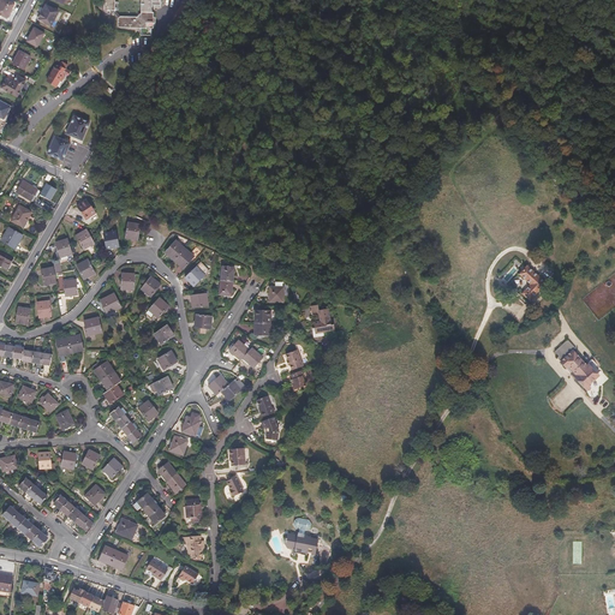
[(15,4),(7,0),(0,0),(0,13),(7,18),(15,4)]
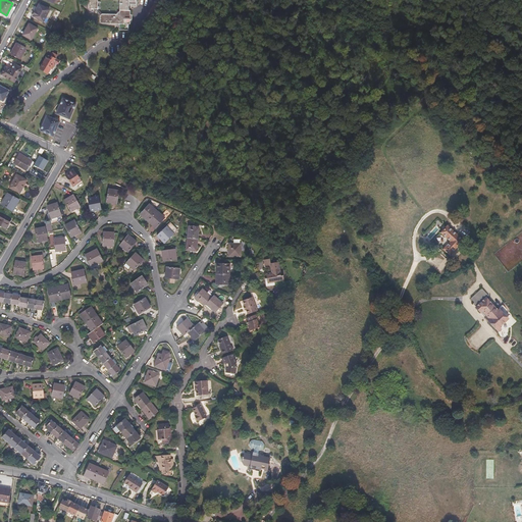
[(88,4),(88,9),(90,11),(98,11),(100,16),(100,18),(102,18),(101,21),(110,21),(110,23),(118,23),(118,30),(128,30),(128,23),(129,23),(131,10),(127,10),(127,6),(133,6),(133,4),(135,4),(135,0),(88,0),(88,1),(86,2),(88,4)]
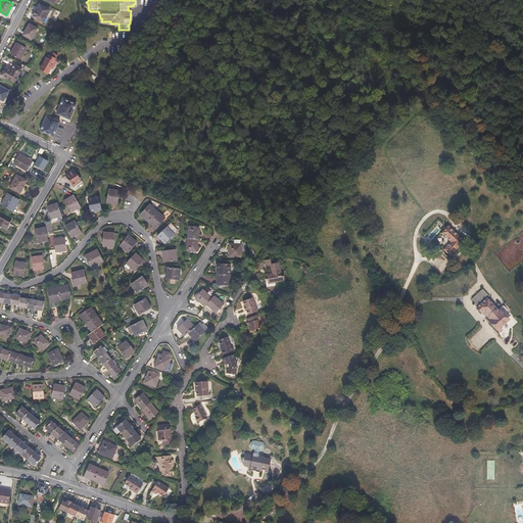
[(49,9),(39,4),(34,15),(43,20),(49,9)]
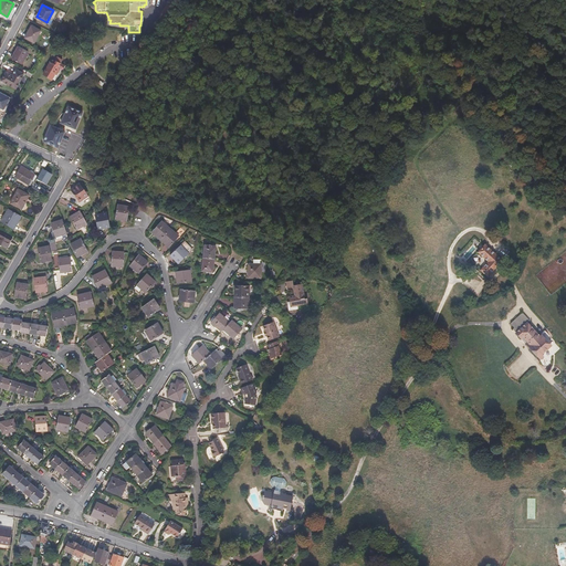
[(40,30),(31,25),(25,38),(34,42),(40,30)]
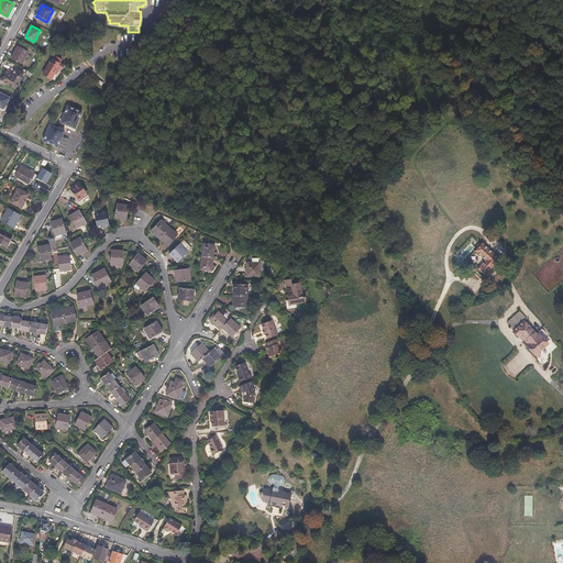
[(28,51),(19,46),(12,58),(21,63),(28,51)]
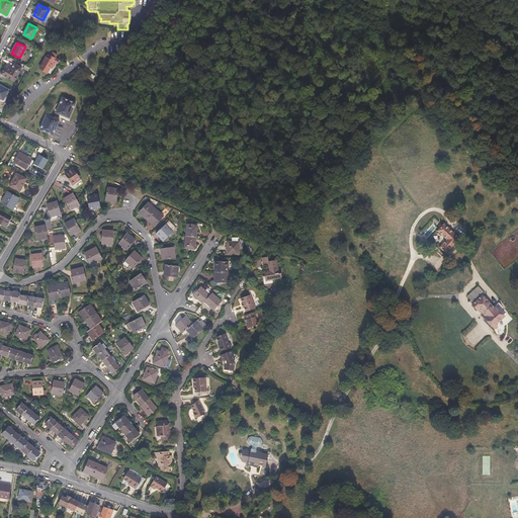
[(48,72),(54,61),(57,63),(58,63),(60,60),(56,58),(58,55),(53,52),(51,56),(49,55),(48,57),(47,56),(39,68),(48,72)]
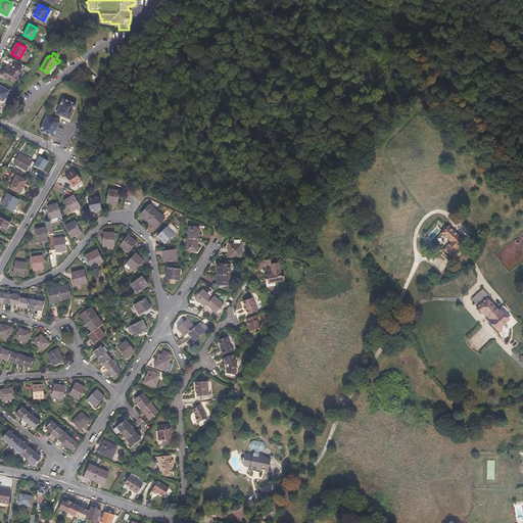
[(54,61),(48,73),(51,74),(57,63),(54,61)]
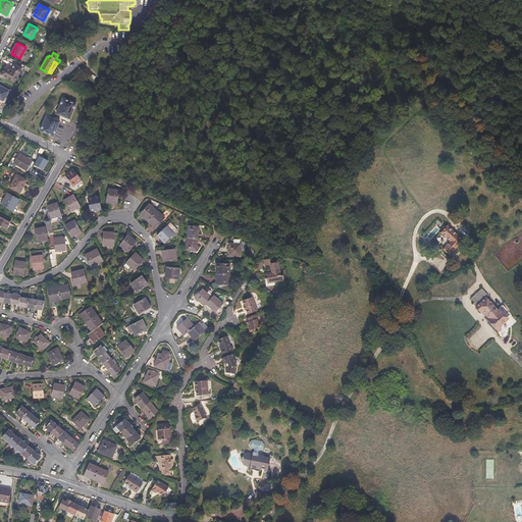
[(14,82),(21,67),(15,64),(14,67),(12,66),(11,69),(5,66),(1,74),(14,82)]
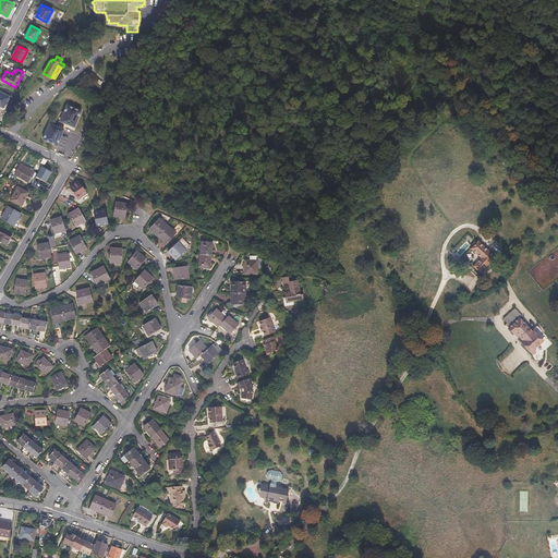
[(0,105),(0,108),(2,110),(5,109),(9,102),(5,101),(3,107),(0,105)]
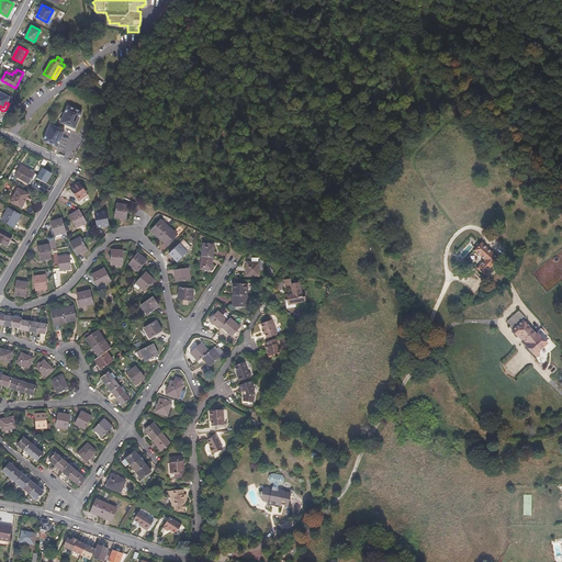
[(70,104),(64,121),(78,127),(86,111),(70,104)]
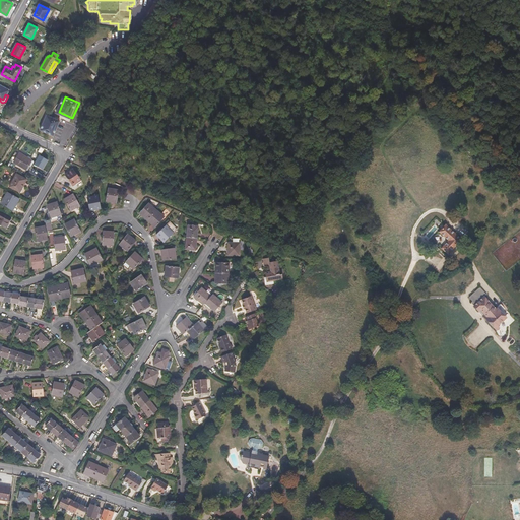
[(48,114),(42,129),(55,135),(61,123),(62,120),(48,114)]
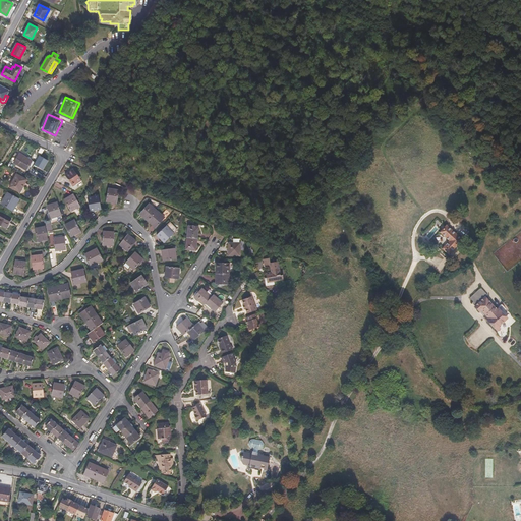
[(48,154),(39,149),(33,160),(42,165),(48,154)]
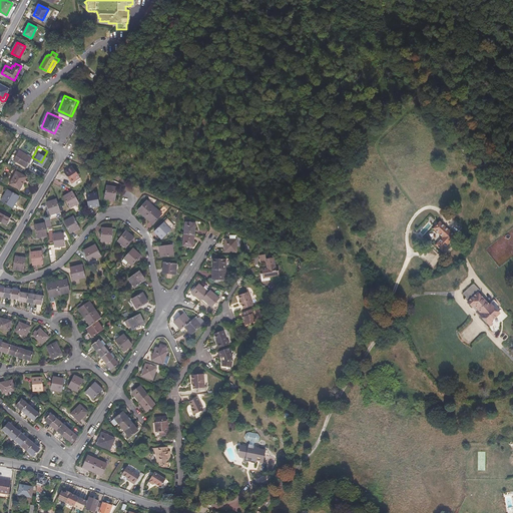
[(20,151),(14,160),(25,166),(30,158),(20,151)]
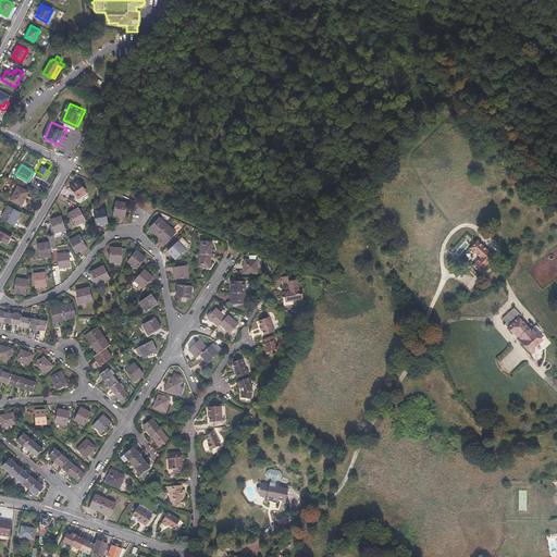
[(81,197),(86,193),(79,182),(70,187),(77,200),(82,197),(81,197)]
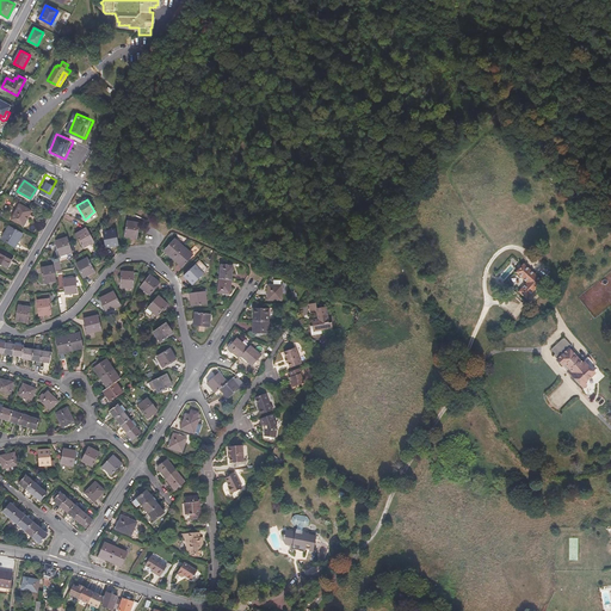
[(19,205),(12,220),(23,226),(31,211),(19,205)]
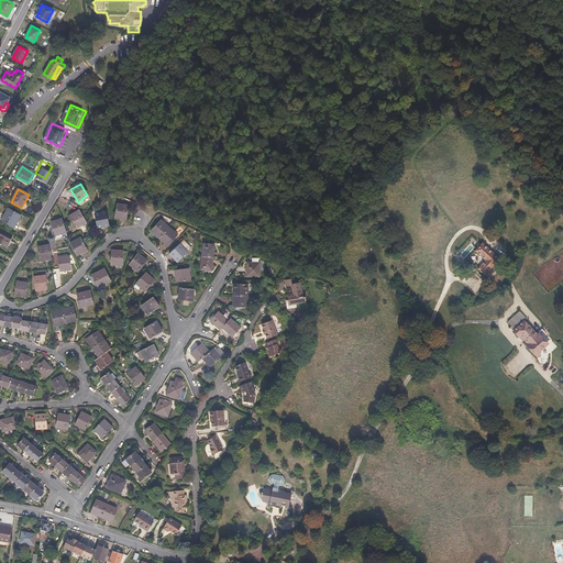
[(120,218),(125,219),(128,206),(118,205),(116,218),(120,219),(120,218)]
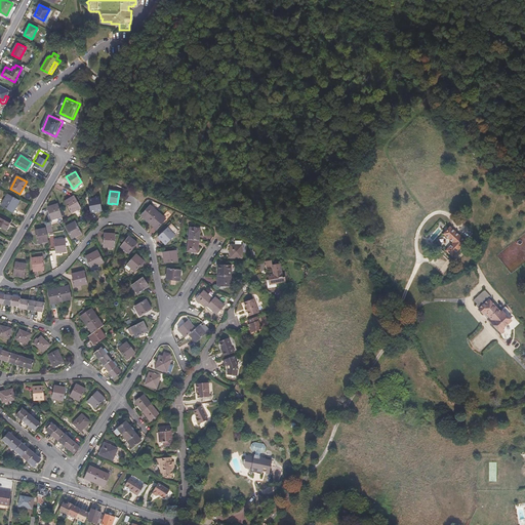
[(15,206),(16,207),(19,202),(7,195),(1,206),(12,212),(15,206)]
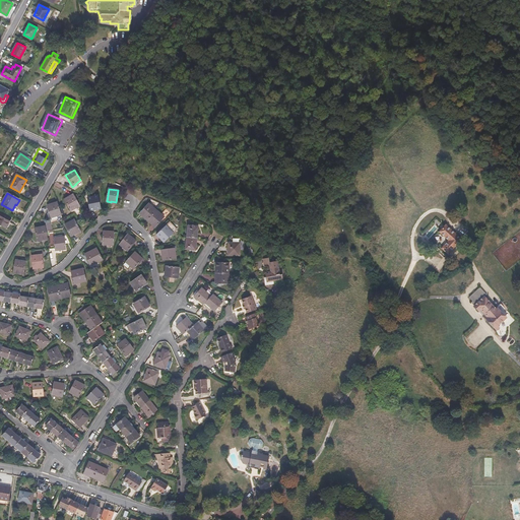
[(79,205),(77,202),(73,195),(64,200),(71,211),(74,209),(74,208),(79,205)]
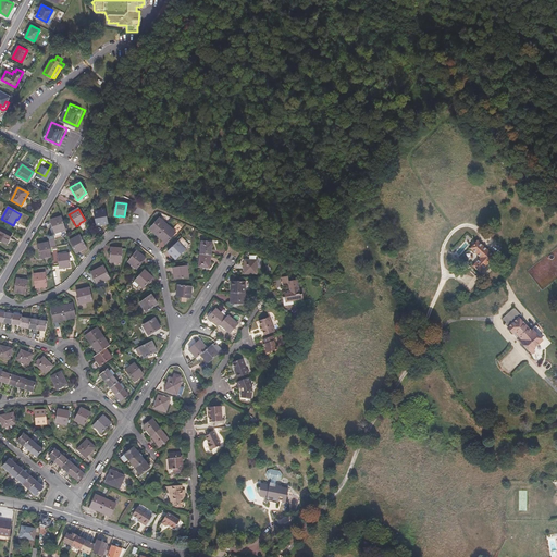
[(94,212),(96,224),(102,223),(102,225),(108,224),(104,210),(94,212)]
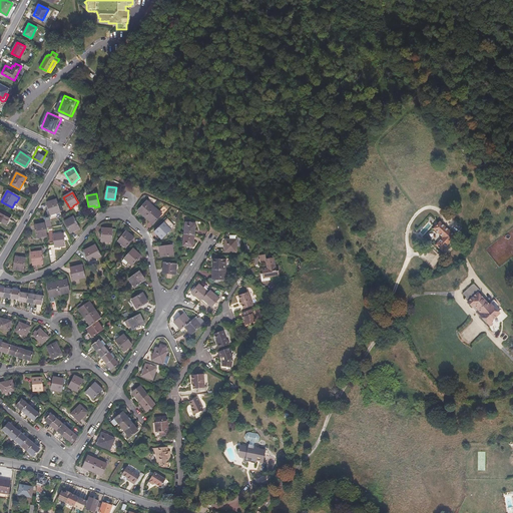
[(56,214),(60,213),(56,199),(46,202),(50,214),(56,213),(56,214)]
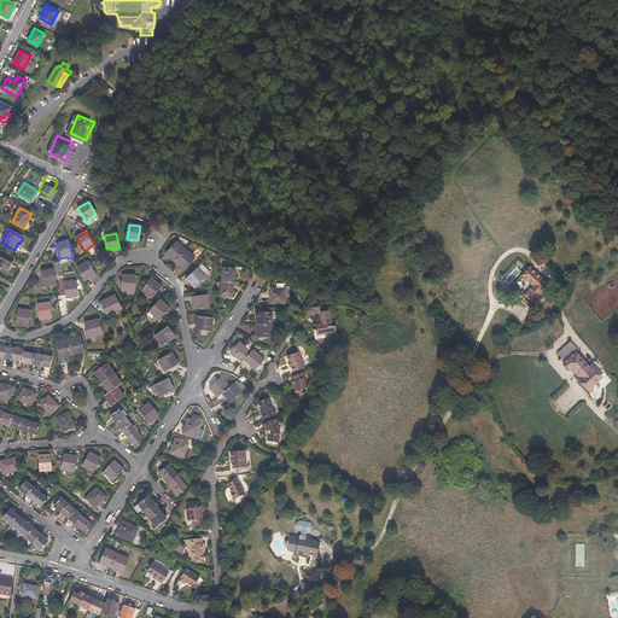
[(172,258),(175,262),(186,250),(176,243),(167,254),(173,257),(172,258)]
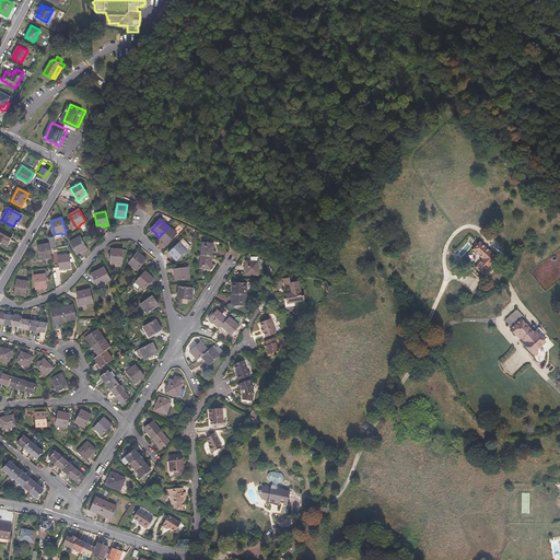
[(168,226),(159,237),(162,241),(163,240),(167,244),(176,234),(177,235),(182,230),(178,226),(173,231),(168,226)]
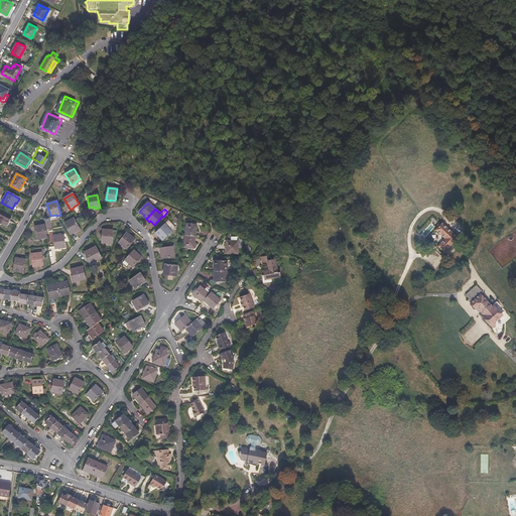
[(11,218),(1,212),(0,213),(0,223),(6,227),(11,218)]
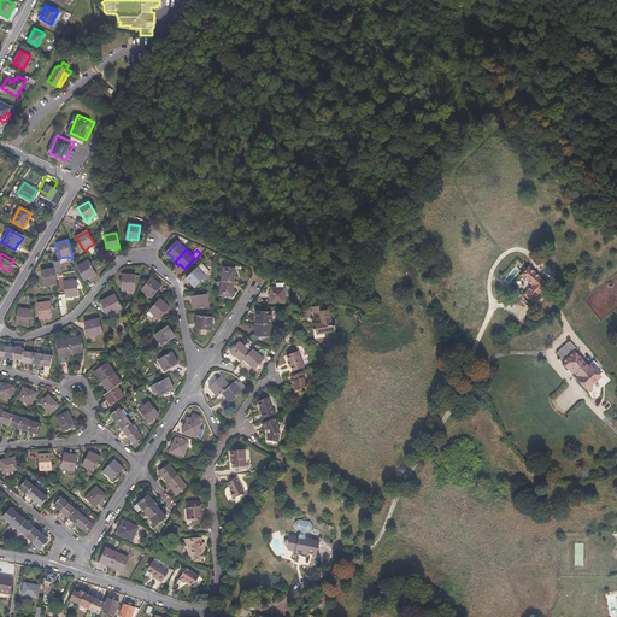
[(92,277),(97,276),(88,260),(77,266),(84,281),(92,277)]
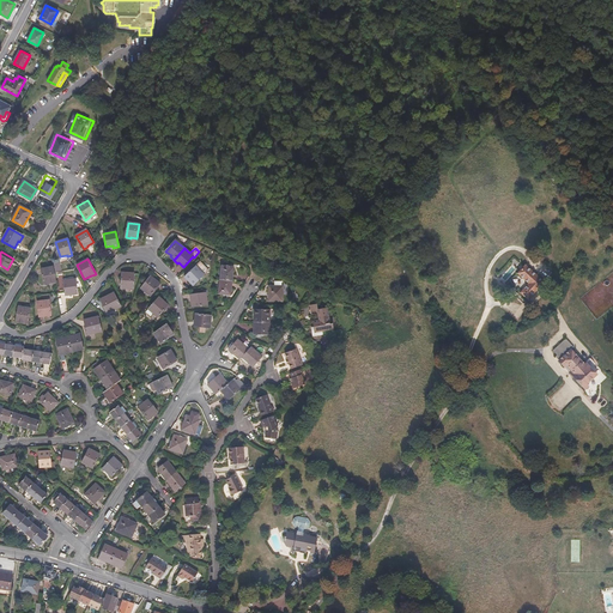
[(200,261),(186,275),(190,281),(189,283),(193,286),(210,271),(200,261)]
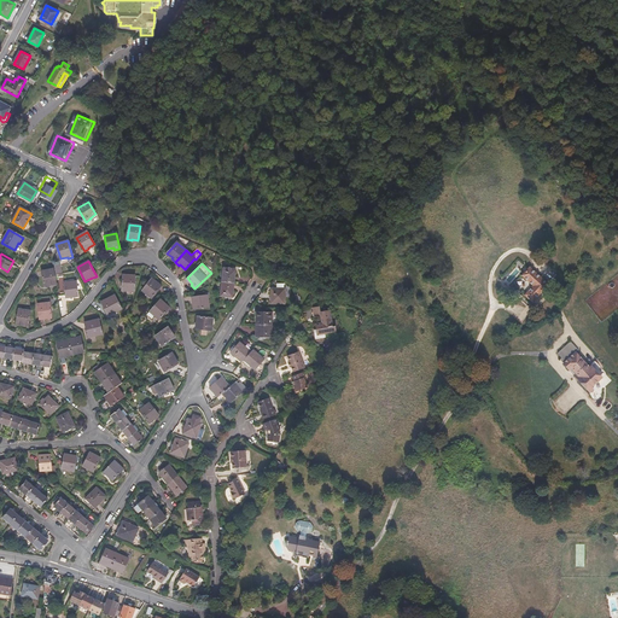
[(222,283),(234,284),(235,269),(225,268),(222,283)]
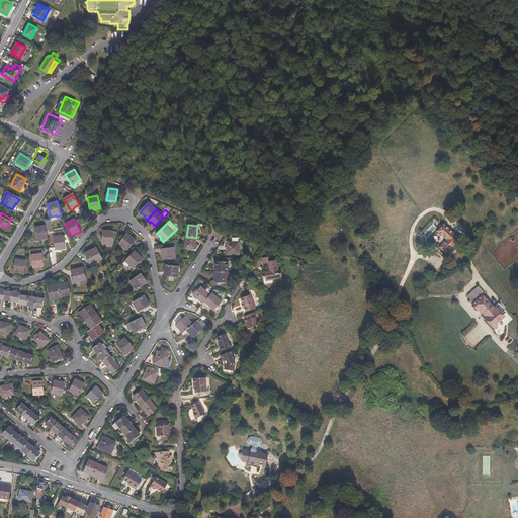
[(47,237),(46,231),(45,226),(34,228),(37,241),(40,240),(40,238),(47,237)]
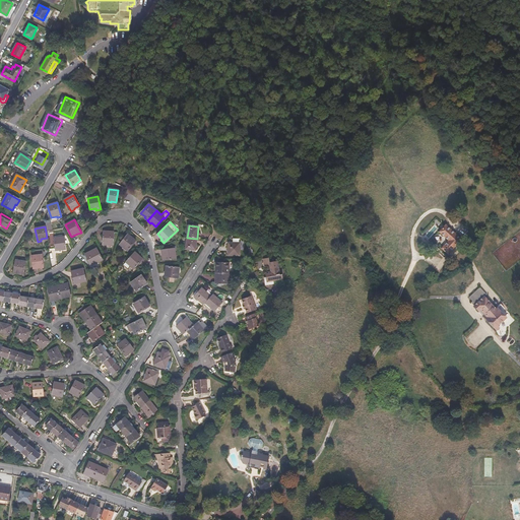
[(440,253),(447,258),(460,243),(444,229),(438,236),(447,245),(440,253)]
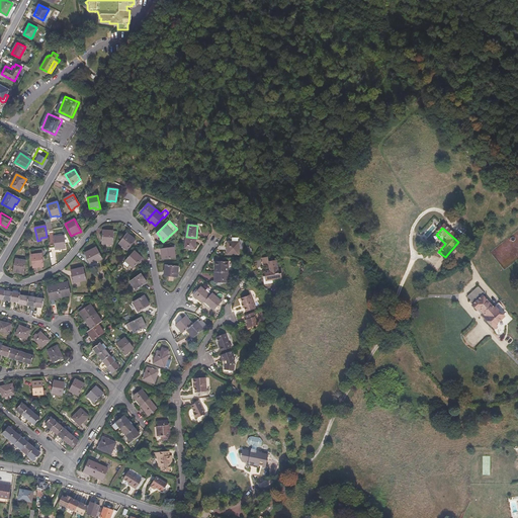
[(106,243),(112,243),(113,231),(103,230),(102,244),(106,244),(106,243)]
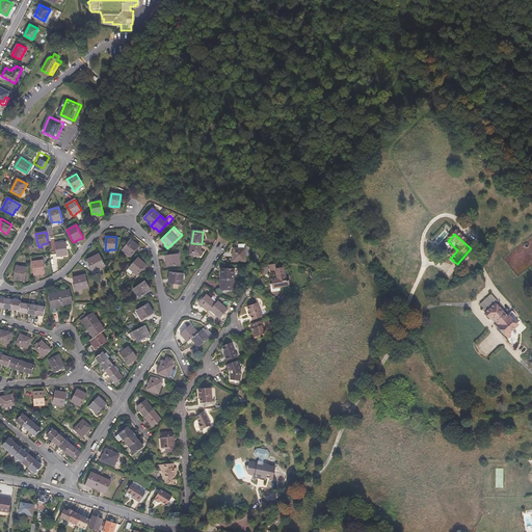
[(131,240),(123,249),(128,254),(127,255),(130,258),(139,246),(131,240)]
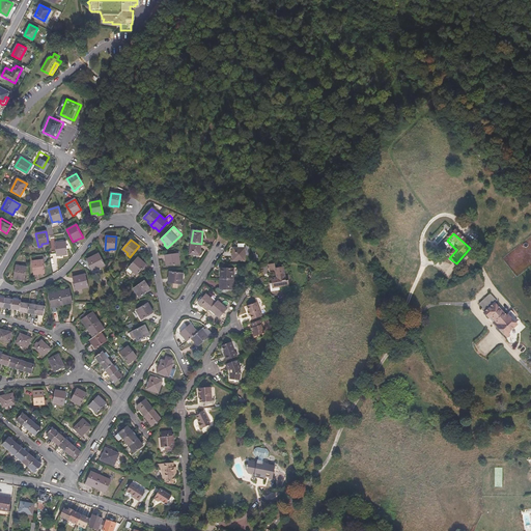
[(63,255),(67,255),(65,242),(55,243),(56,255),(63,255)]
